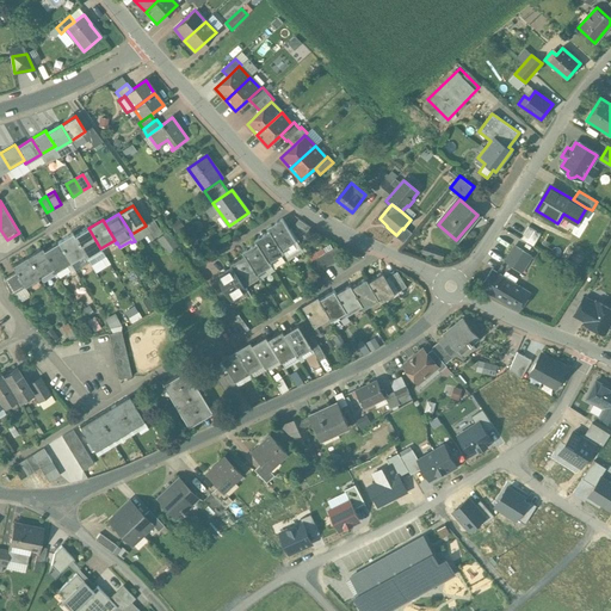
[(267,228),(270,232),(282,251),(296,242),(283,220),(267,228)]
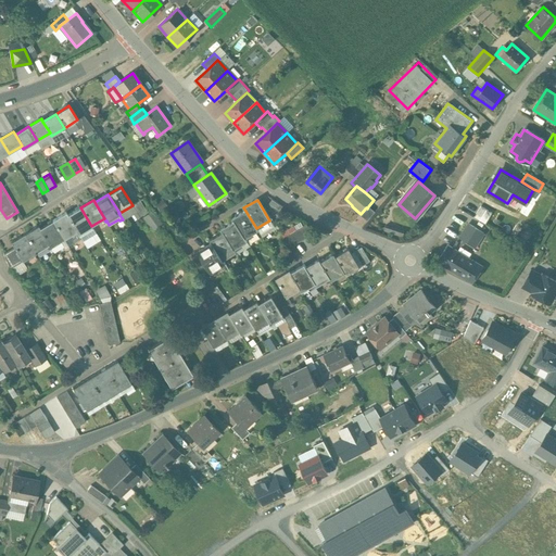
[(272,200),(267,205),(278,213),(282,207),(272,200)]
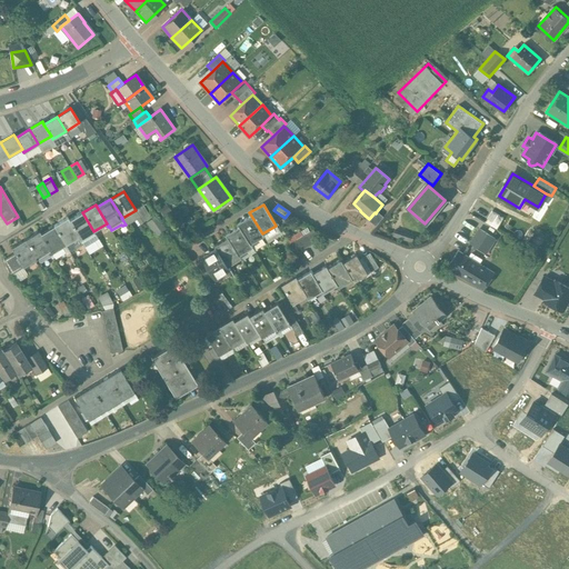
[(498,228),(503,217),(492,210),(486,221),(498,228)]
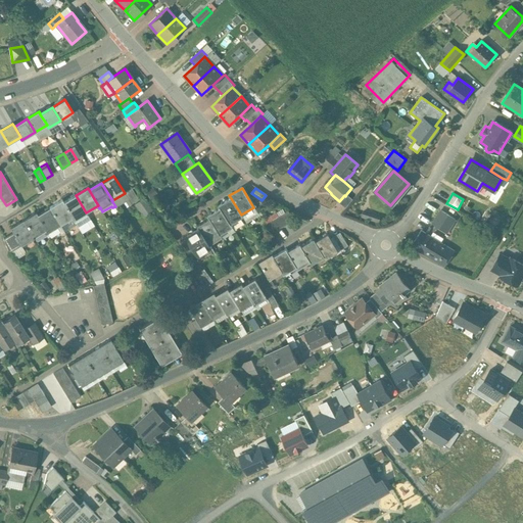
[(352,199),(346,194),(345,196),(344,195),(339,201),(338,202),(345,208),(352,200),(352,199)]
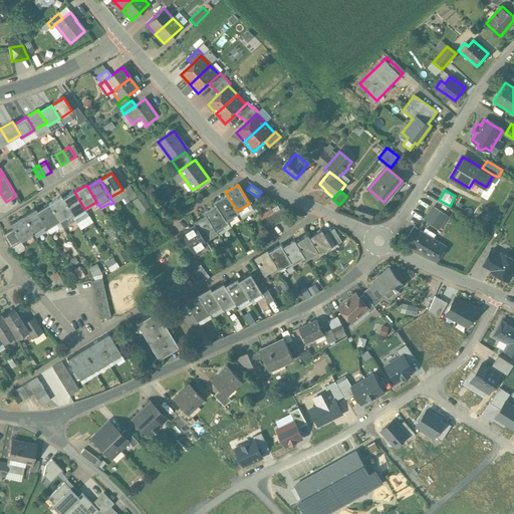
[(84,209),(74,192),(62,200),(71,214),(70,214),(72,217),(84,209)]
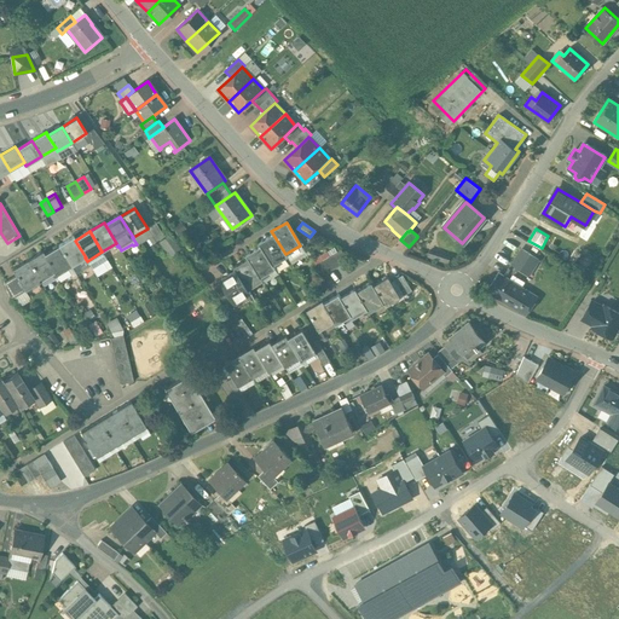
[(171,232),(160,241),(171,256),(181,249),(171,232)]
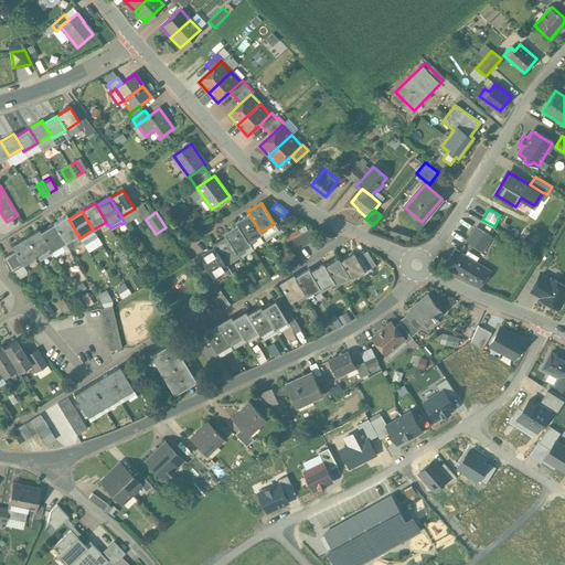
[(236,222),(238,224),(249,243),(262,235),(260,232),(249,214),(236,222)]
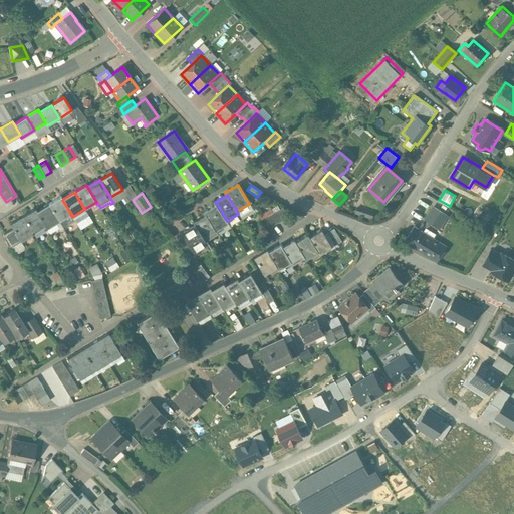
[(62,200),(60,197),(48,204),(56,217),(59,221),(63,227),(63,228),(74,221),(72,217),(70,214),(71,214),(62,200)]
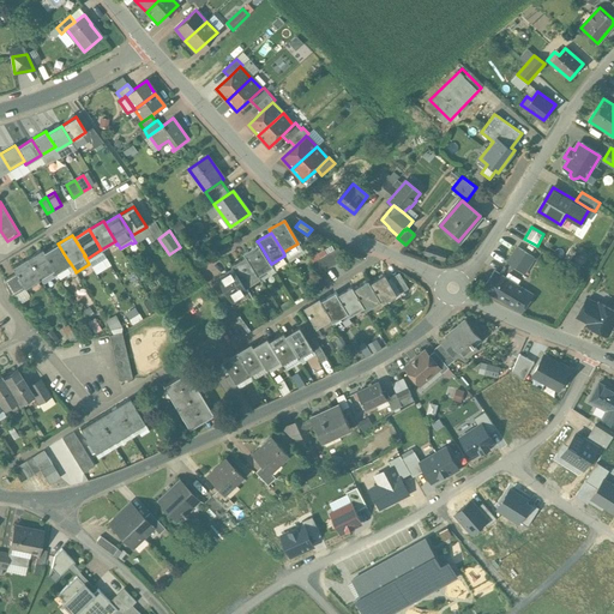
[(58,244),(43,253),(54,270),(56,274),(71,264),(67,259),(58,244)]
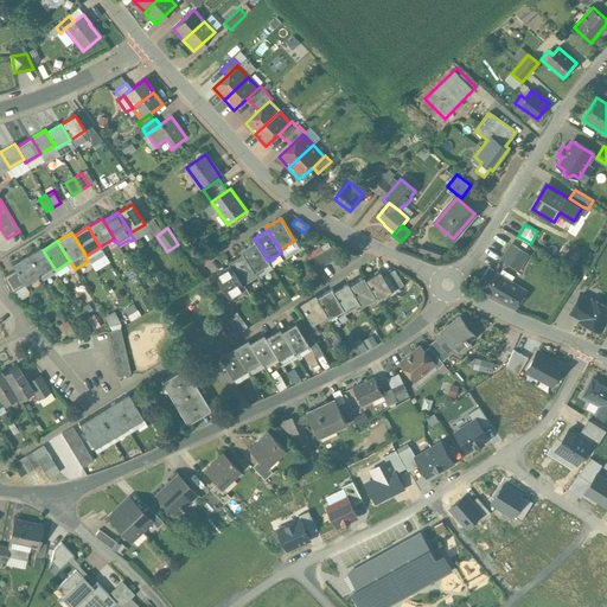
[(241,250),(243,253),(255,273),(269,264),(268,261),(256,241),(241,250)]
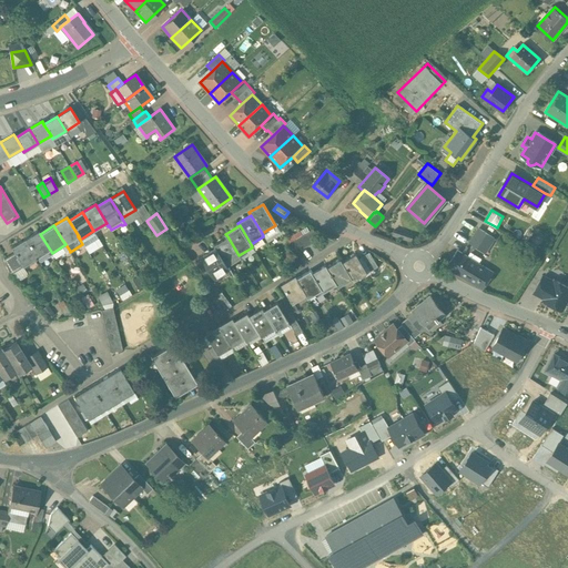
[(313,229),(287,243),(294,254),(320,240),(313,229)]
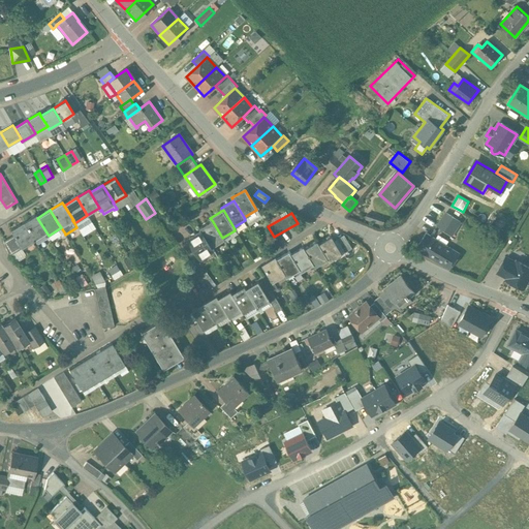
[(446,213),(437,226),(445,231),(447,228),(454,232),(460,222),(446,213)]
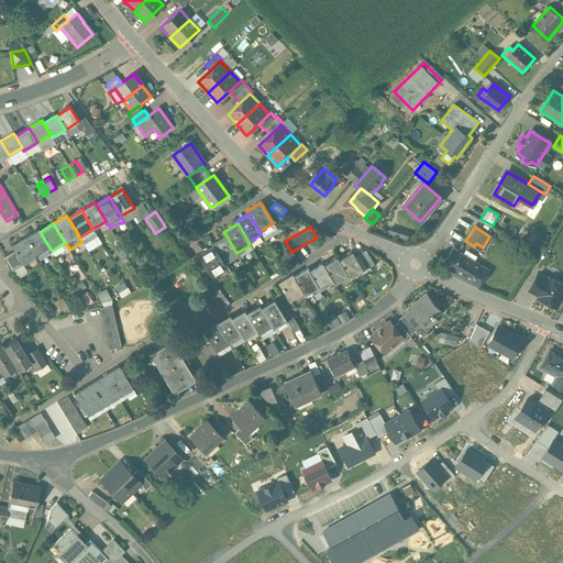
[(39,229),(25,236),(36,255),(50,247),(40,232),(39,229)]
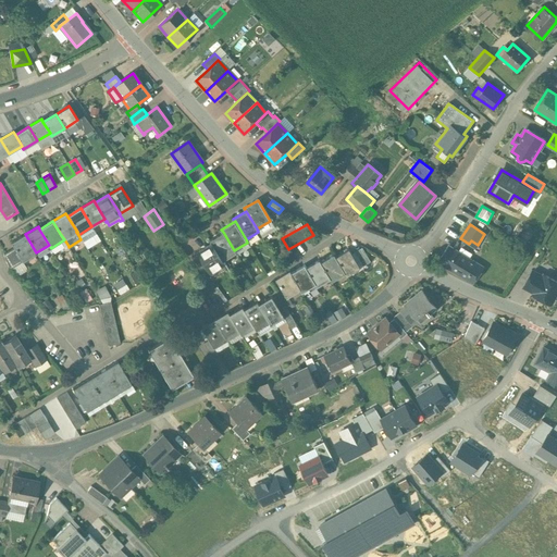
[(210,240),(212,244),(223,261),(236,254),(234,250),(223,232),(210,240)]
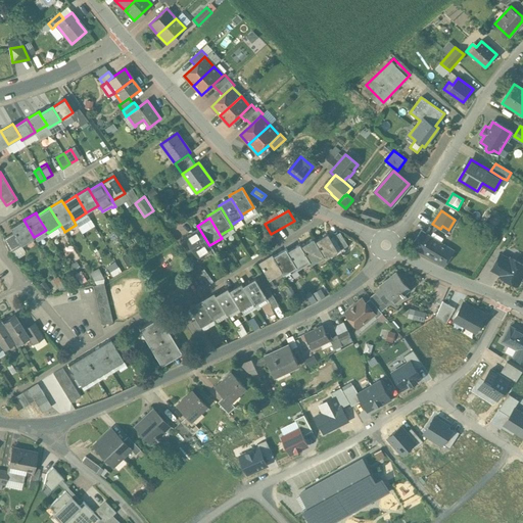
[(24,220),(10,228),(13,233),(21,245),(34,238),(34,237),(24,220)]
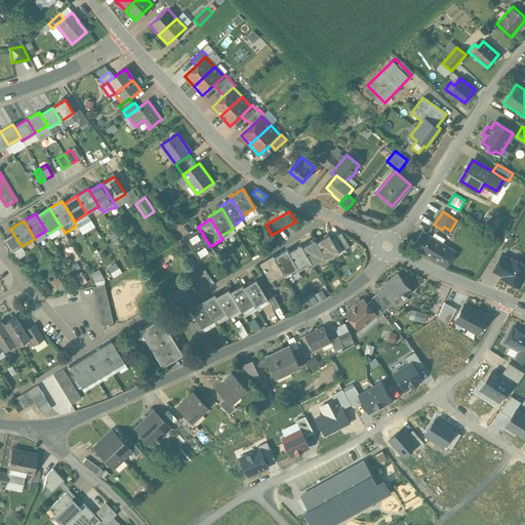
[(200,230),(189,237),(200,255),(211,249),(210,246),(200,230)]
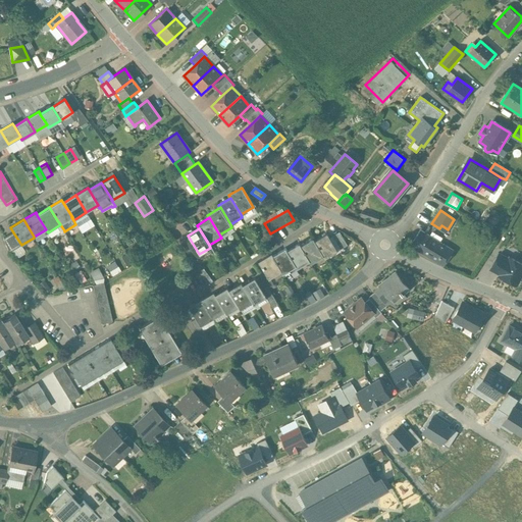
[(409,246),(445,266),(455,250),(419,229),(409,246)]
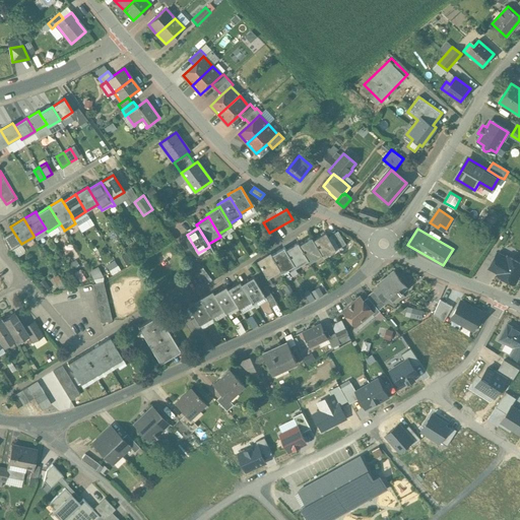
[(21,244),(13,232),(3,237),(9,252),(21,244)]
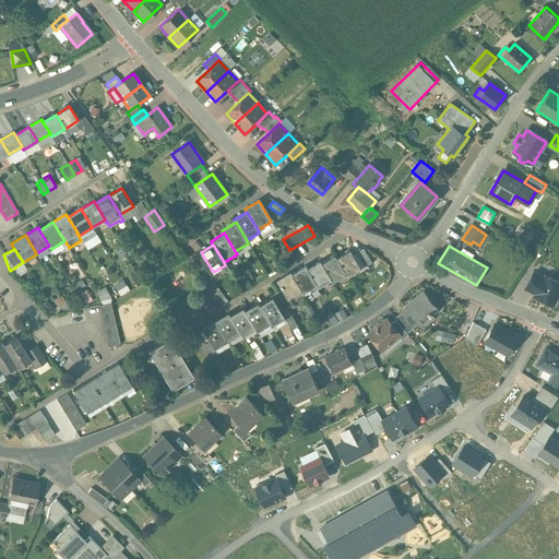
[(351,250),(337,259),(347,274),(348,277),(361,269),(351,250)]
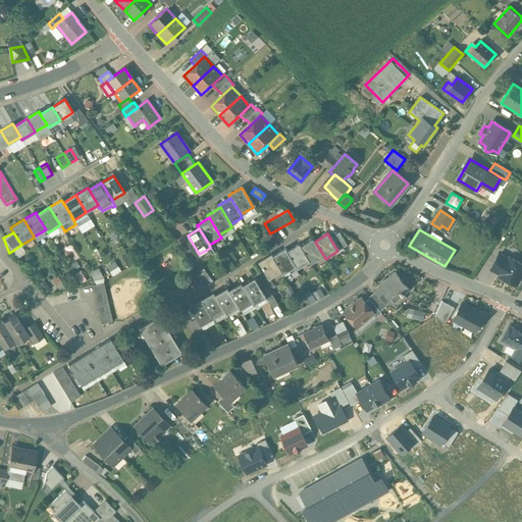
[(324,256),(315,242),(313,239),(300,247),(309,261),(311,264),(324,256)]
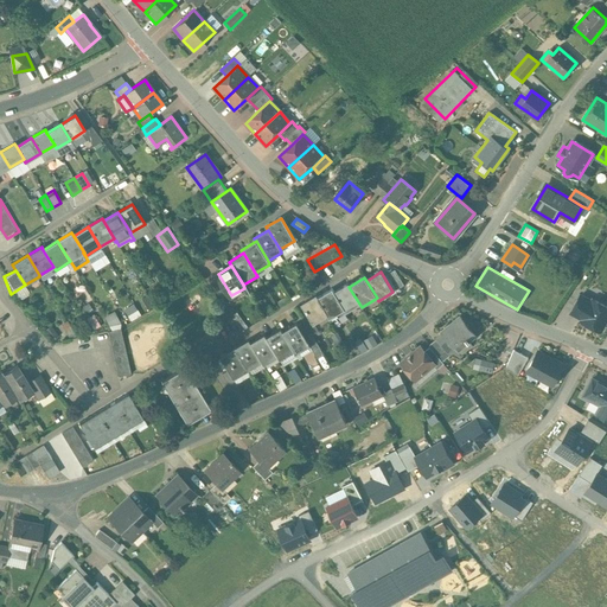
[(359,304),(349,287),(347,283),(333,292),(346,312),(359,304)]
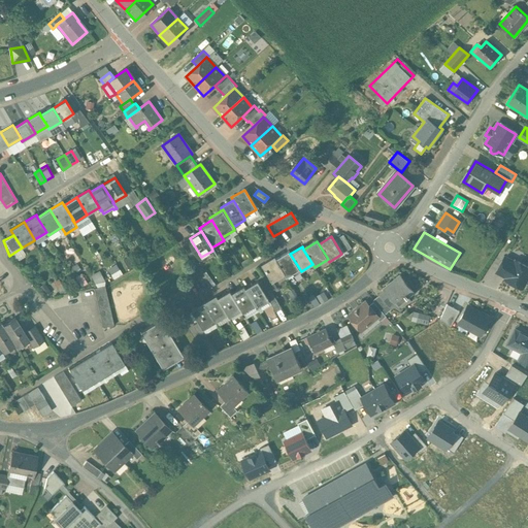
[(301,271),(290,254),(289,252),(276,259),(286,273),(288,276),(294,273),(295,275),(301,271)]
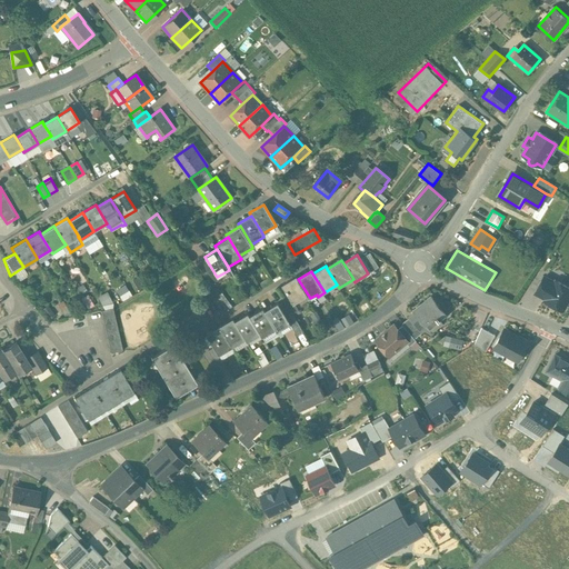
[(308,295),(298,279),(297,276),(282,285),(293,302),(308,295)]
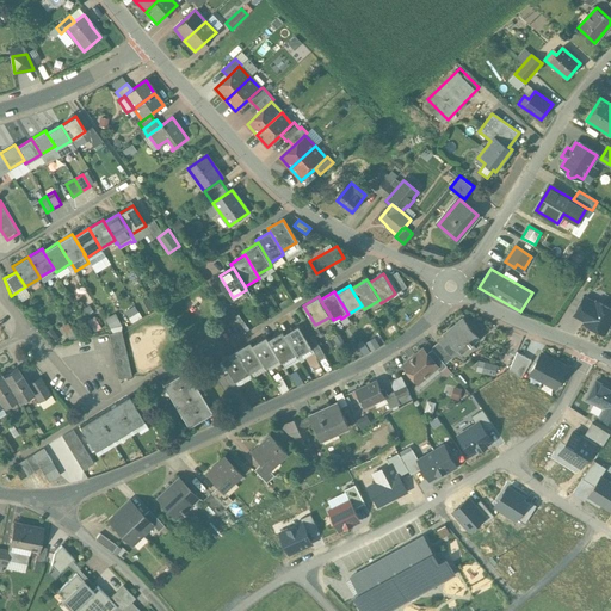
[(586,321),(596,303),(585,297),(575,315),(586,321)]
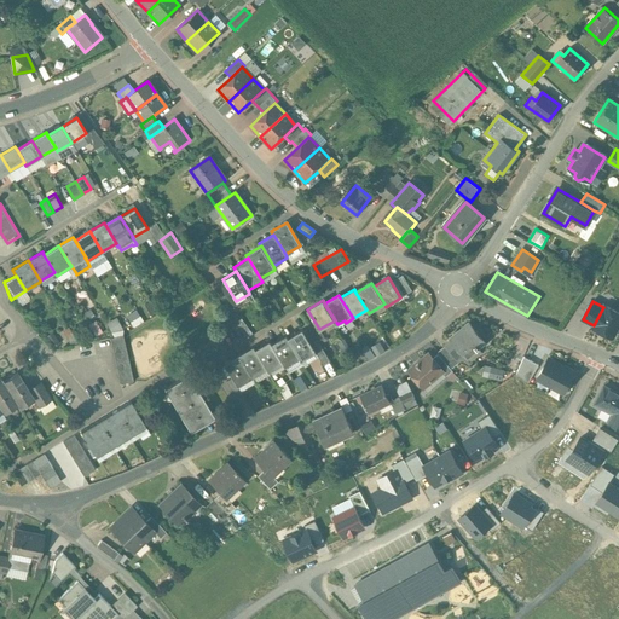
[(594,325),(594,327),(613,337),(618,325),(618,312),(605,305),(603,307),(594,325)]
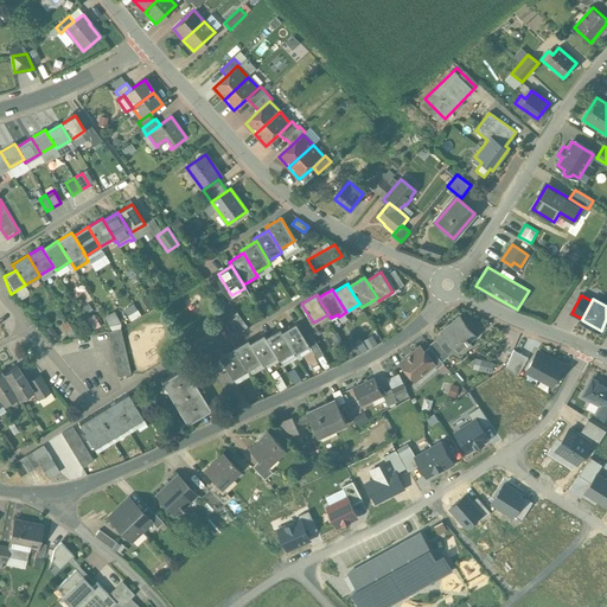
[(125,307),(129,319),(140,315),(135,304),(125,307)]
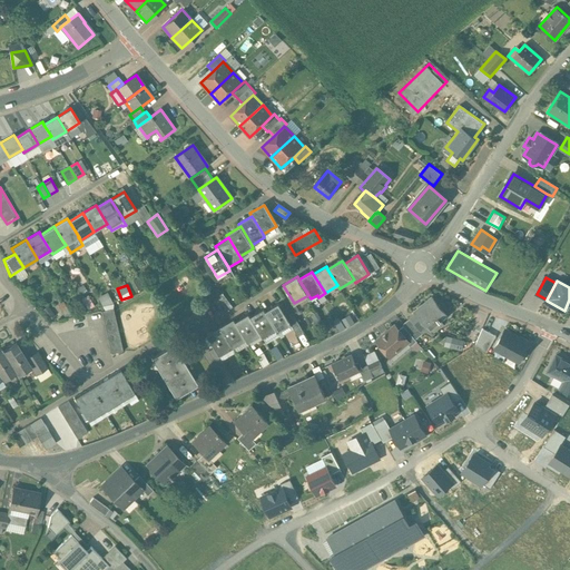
[(431,297),(414,311),(430,331),(434,331),(440,326),(440,321),(446,316),(431,297)]
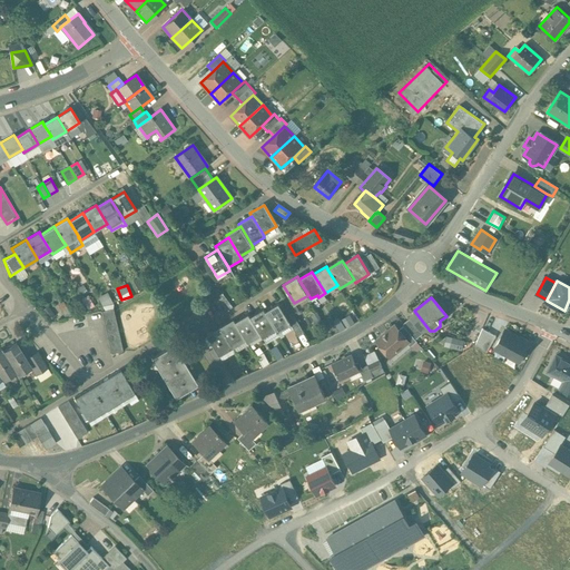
[(278,304),(265,311),(275,327),(276,331),(290,323),(286,316),(278,304)]
